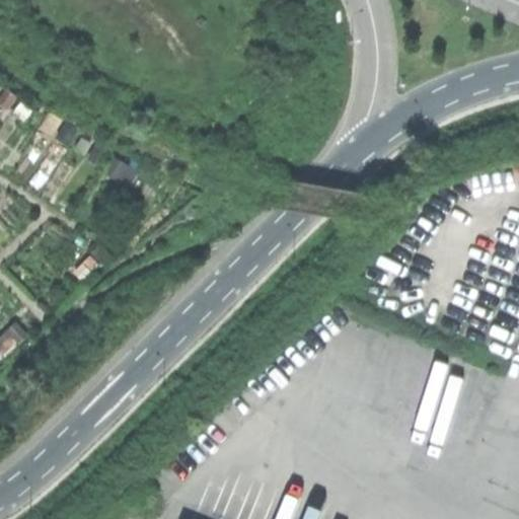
[(17,97),(7,90),(0,98),(0,103),(7,109),(17,97)]
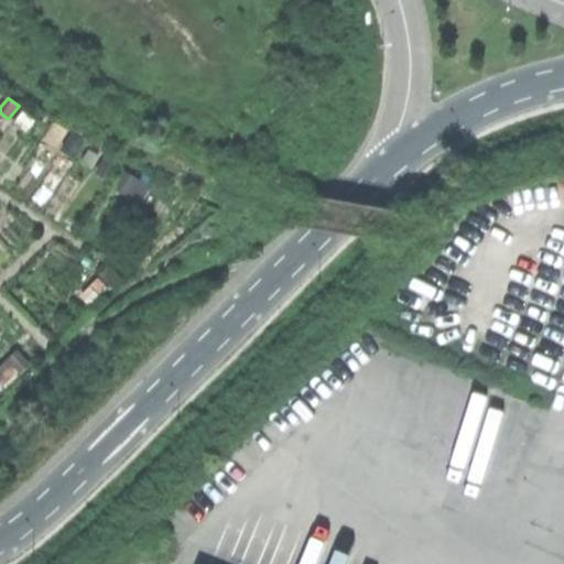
[(107,179),(118,162),(107,154),(96,171),(107,179)]
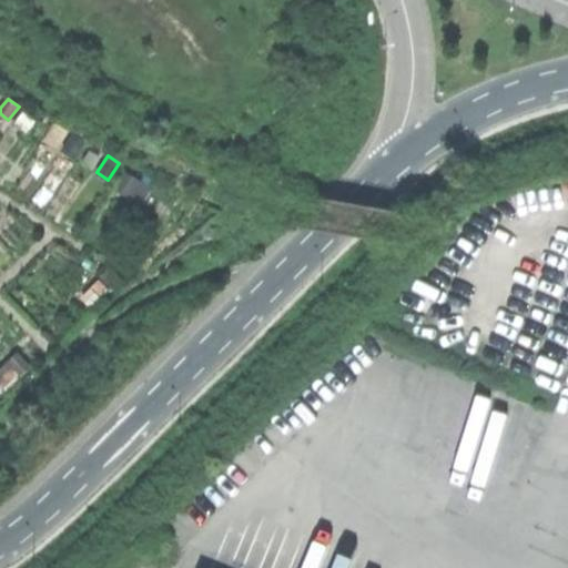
[(151,188),(125,174),(117,190),(143,203),(151,188)]
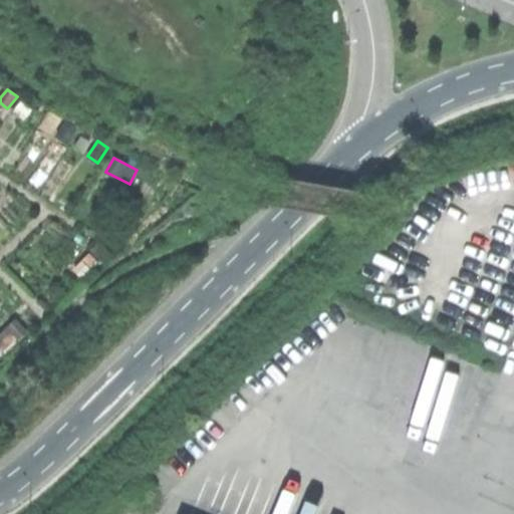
[(90,253),(73,269),(81,278),(98,261),(90,253)]
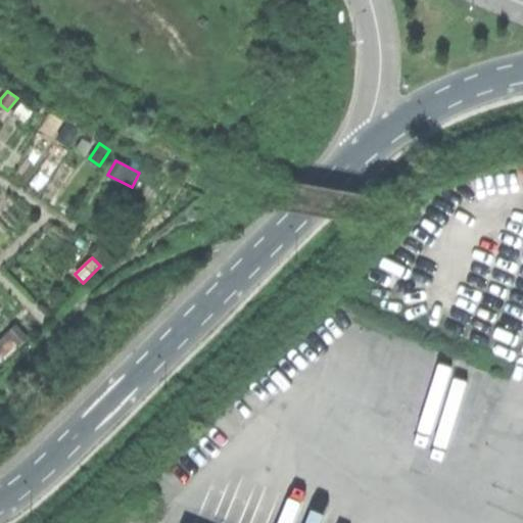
[(16,325),(0,339),(0,357),(2,360),(16,347),(18,348),(30,338),(16,325)]
